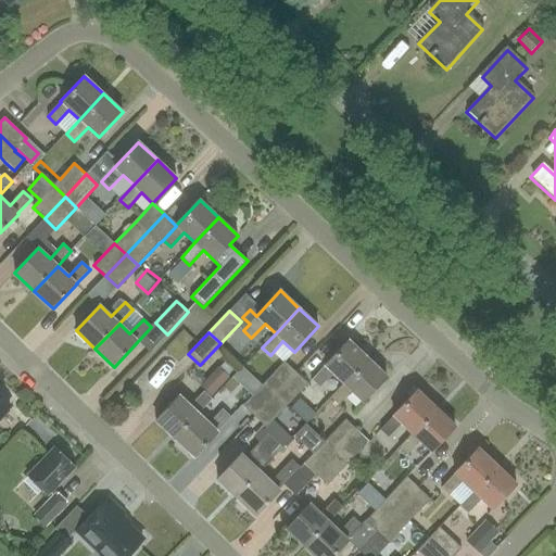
[(344,383),(367,358),(349,340),(325,366),(326,366),(312,380),(320,388),(333,374),(344,383)]
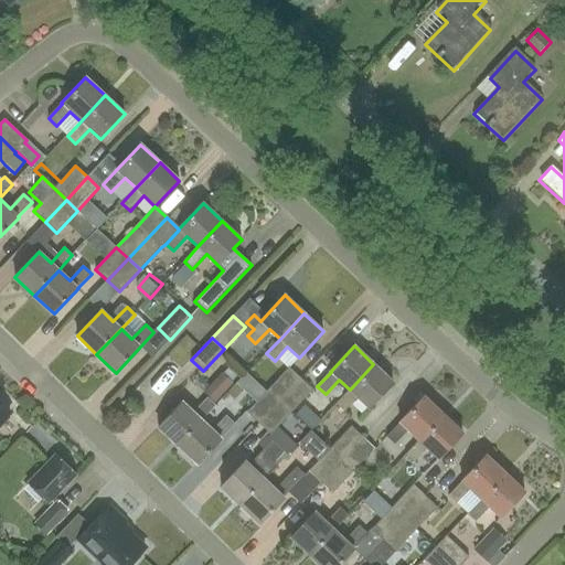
[(350,390),(336,404),(344,412),(358,397),(369,408),(393,382),(373,364),(350,390)]
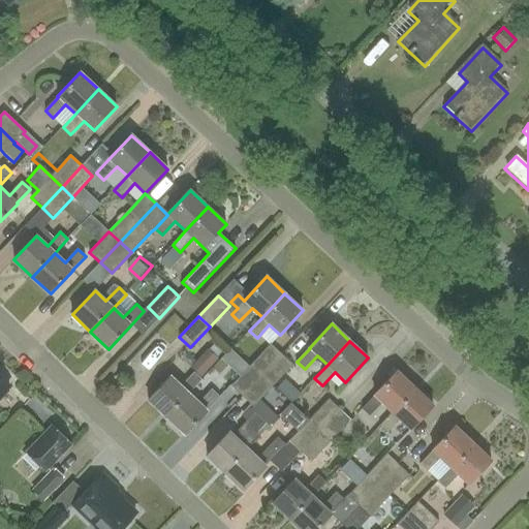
[(208,349),(191,367),(201,377),(218,359),(217,358),(221,351),(214,345),(209,350),(208,349)]
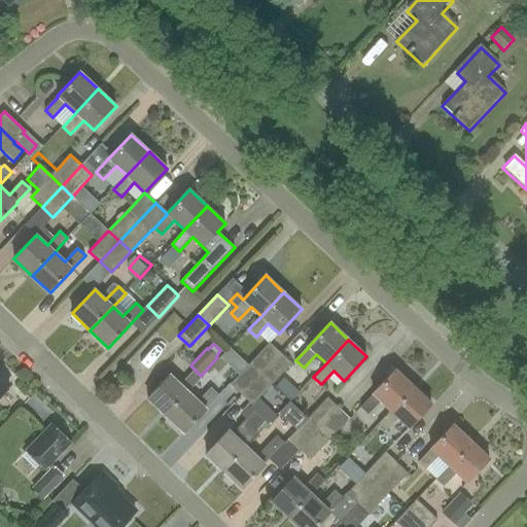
[(260,375),(280,354),(270,344),(250,364),(260,375)]
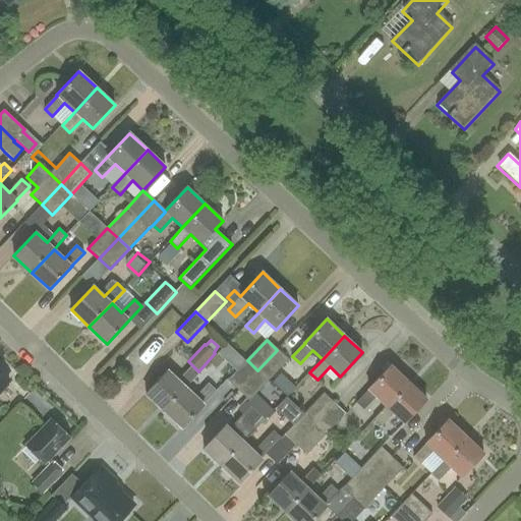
[(257,370),(269,381),(288,360),(277,350),(257,370)]
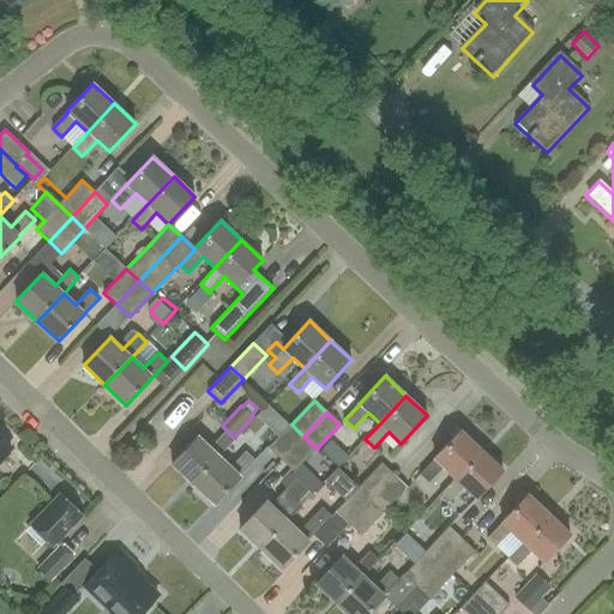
[(281,461),(304,437),(292,425),(269,449),(281,461)]
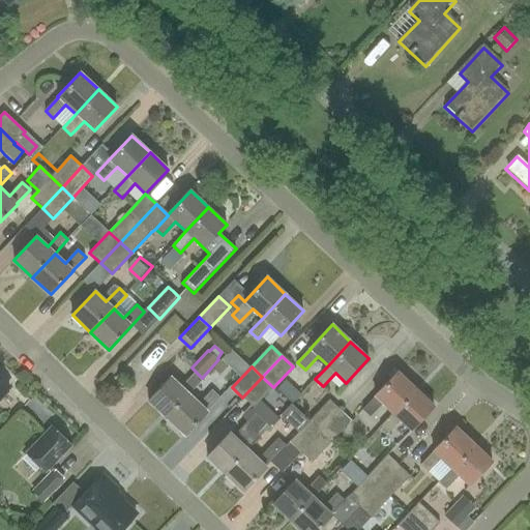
[(393,413),(416,389),(398,372),(375,396),(376,396),(362,410),(371,417),(383,404),(393,413)]
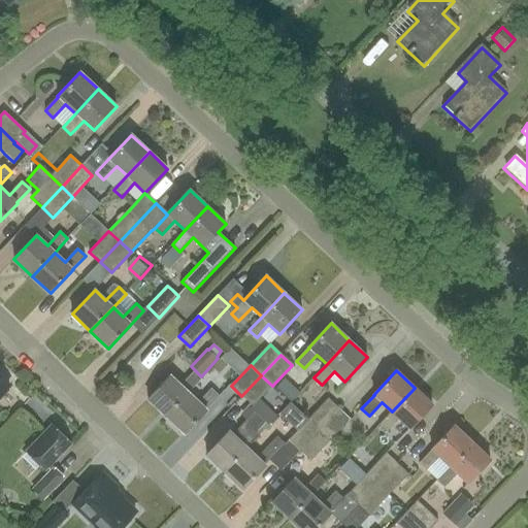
[(189,393),(193,389),(201,380),(194,372),(180,386),(170,376),(147,400),(166,417),(189,393)]
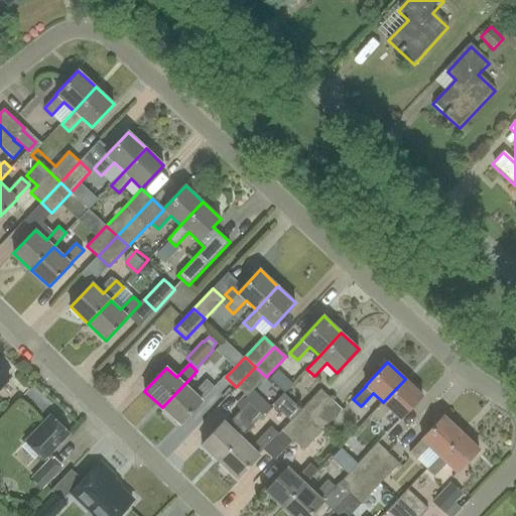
[(0,386),(9,377),(0,367),(0,386)]
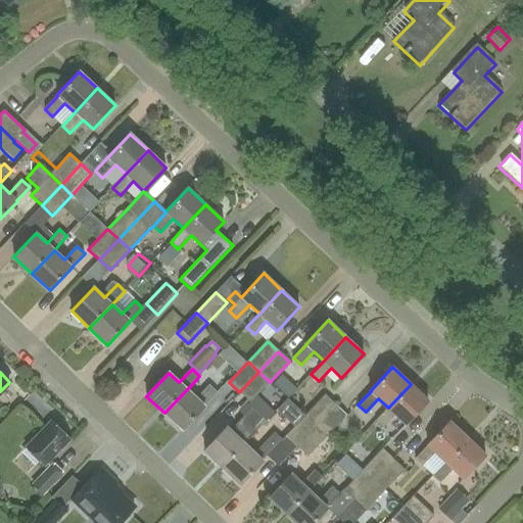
[(250,402),(270,382),(258,372),(239,392),(250,402)]
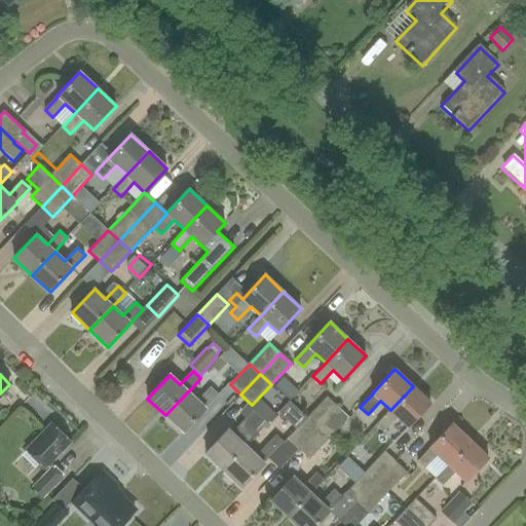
[(430,404),(413,386),(377,423),(385,430),(398,417),(408,427),(430,404)]
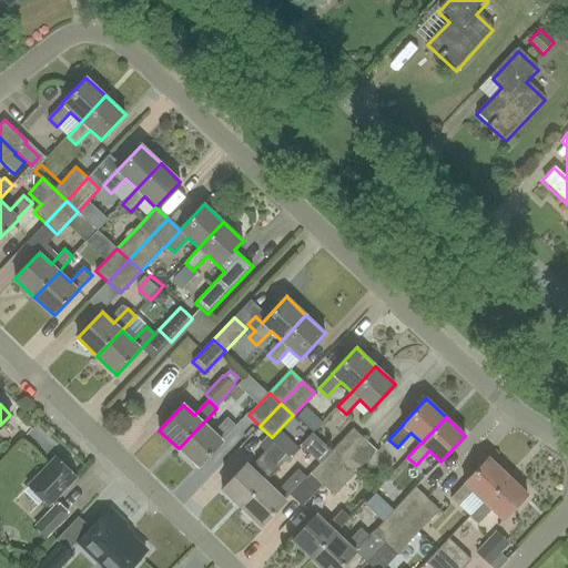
[(203,423),(179,448),(198,467),(222,442),(222,440),(235,426),(227,418),(214,433),(203,423)]
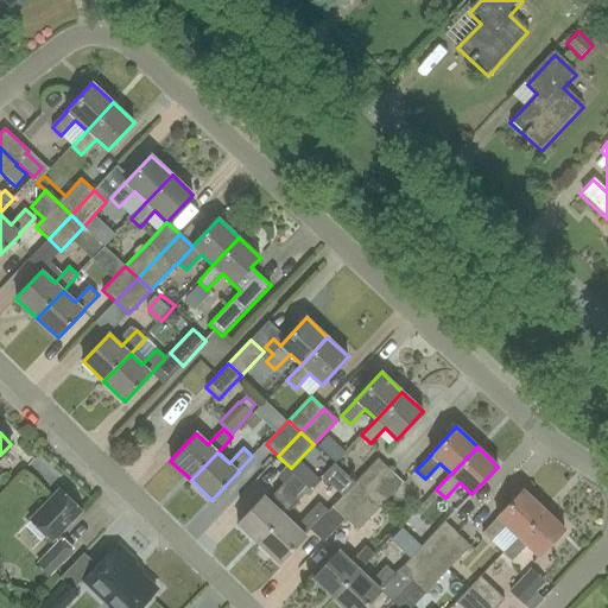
[(368,495),(391,472),(378,460),(355,483),(368,495)]
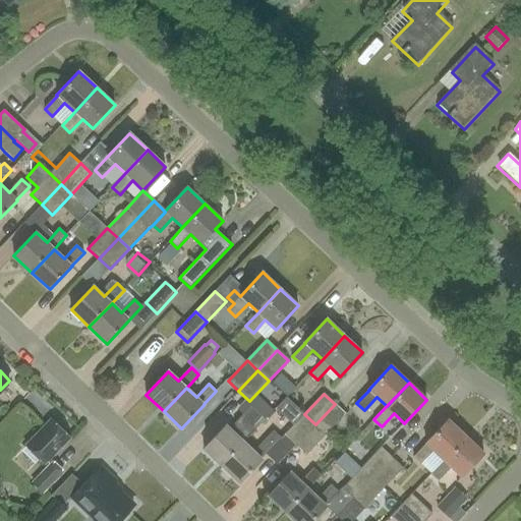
[(222,466),(244,443),(272,413),(257,400),(234,424),(238,433),(236,436),(226,425),(204,449),(222,466)]
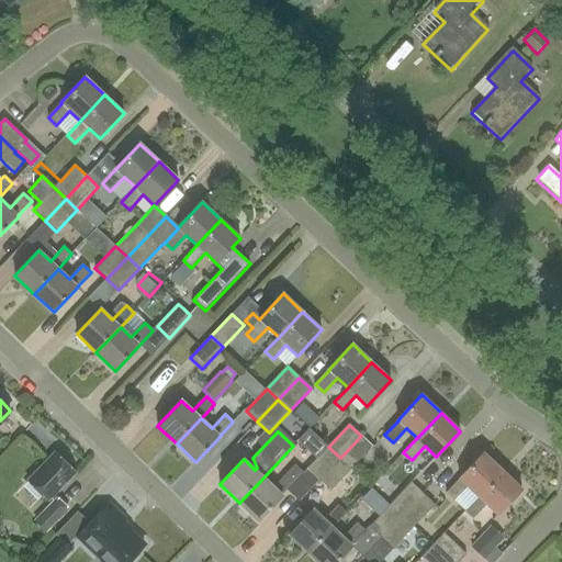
[(340,458),(351,469),(372,447),(361,436),(340,458)]
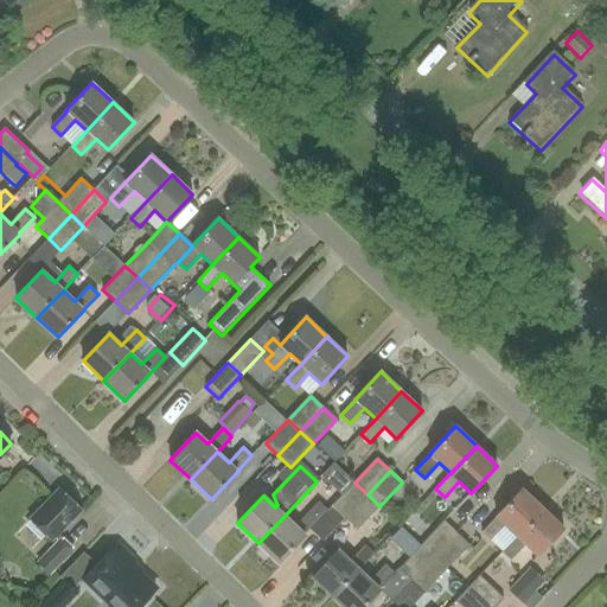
[(345,518),(368,494),(355,483),(332,506),(345,518)]
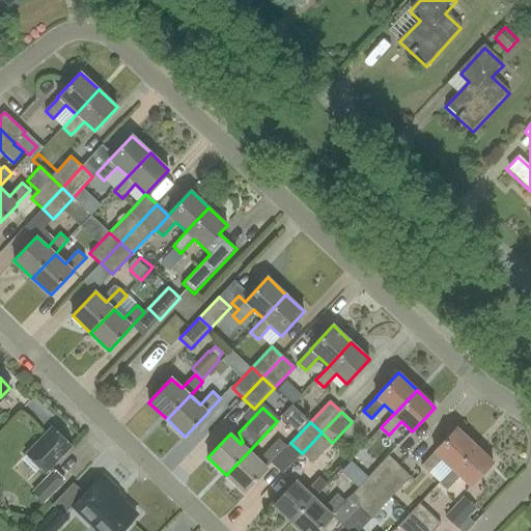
[(52,427),(26,454),(46,474),(72,447),(52,427)]
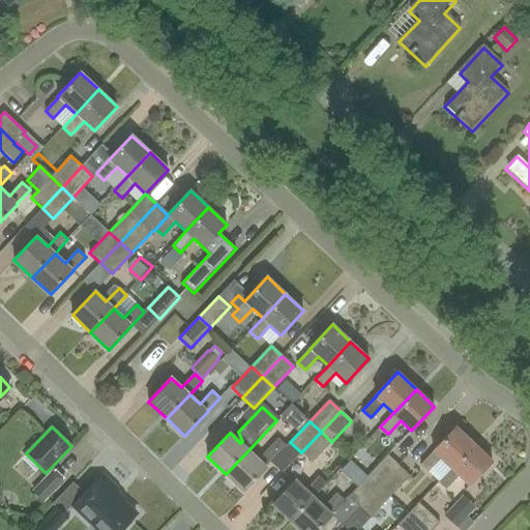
[(451,468),(474,444),(455,428),(420,465),(429,472),(441,459),(451,468)]
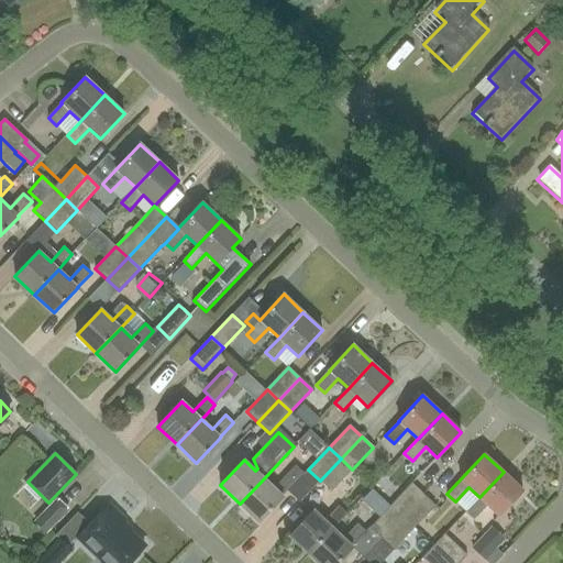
[(331,492),(352,470),(341,459),(320,481),(331,492)]
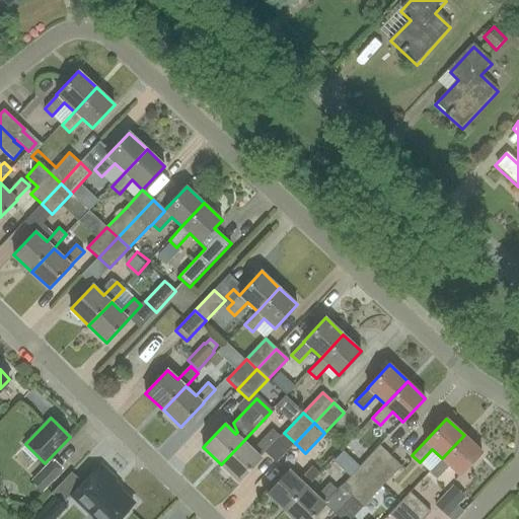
[(464,435),(429,472),(437,479),(449,465),(459,475),(483,452),(464,435)]
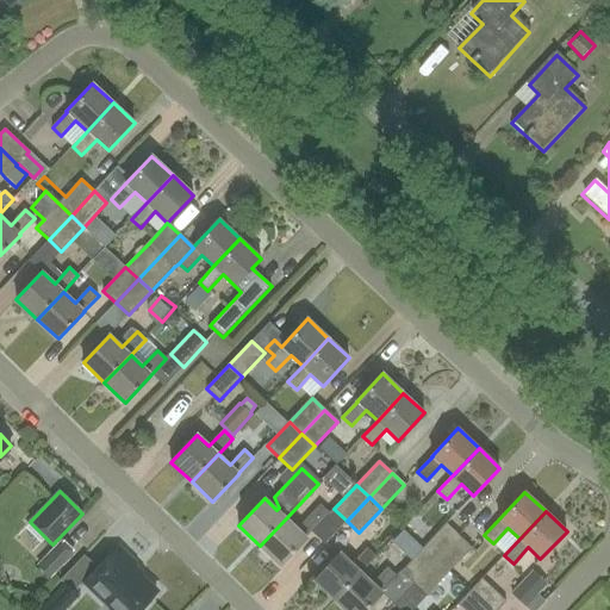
[(286,518),(260,546),(280,565),(306,537),(321,522),(312,514),(297,529),(286,518)]
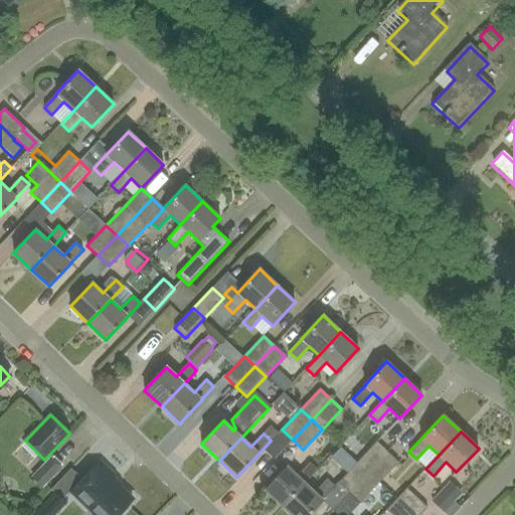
[(368,473),(387,453),(377,443),(358,463),(368,473)]
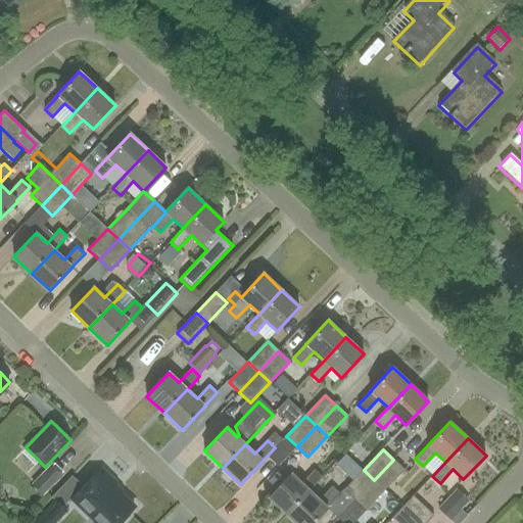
[(374,480),(385,490),(405,470),(393,460),(374,480)]
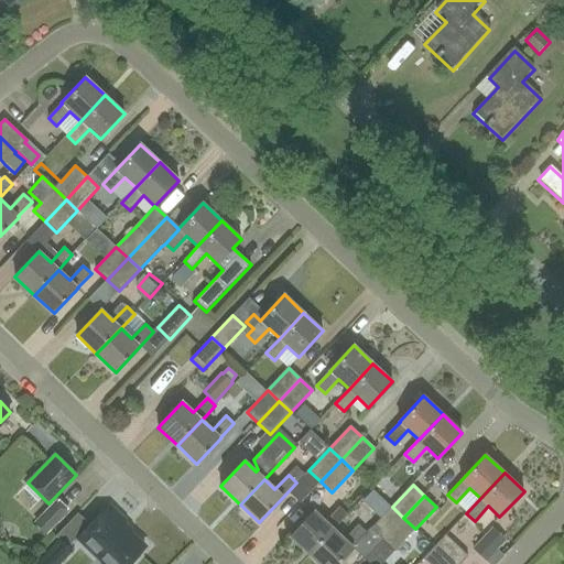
[(55,499),(32,523),(45,534),(68,511),(55,499)]
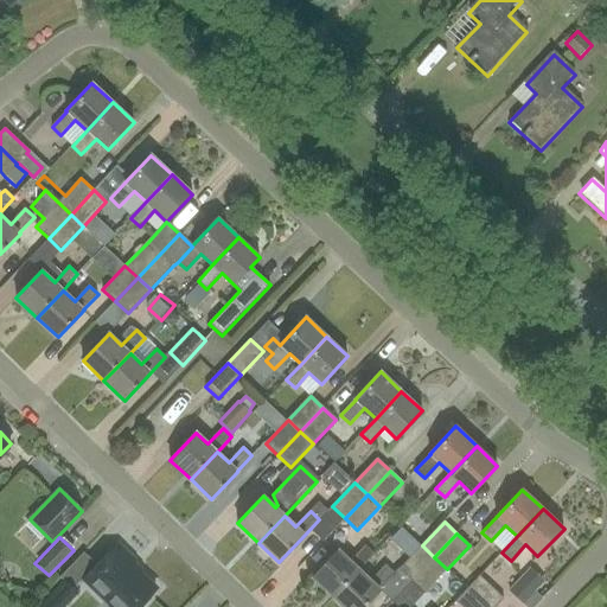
[(131,566),(135,561),(119,545),(84,580),(113,606),(139,606),(157,589),(131,566)]
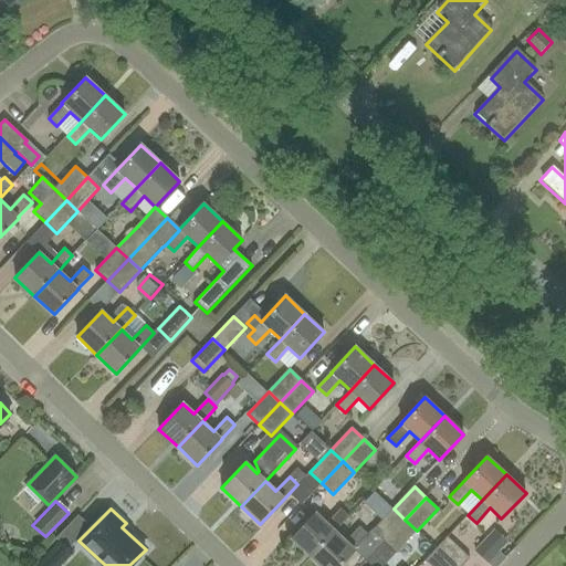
[(384,542),(405,520),(394,509),(373,531),(384,542)]
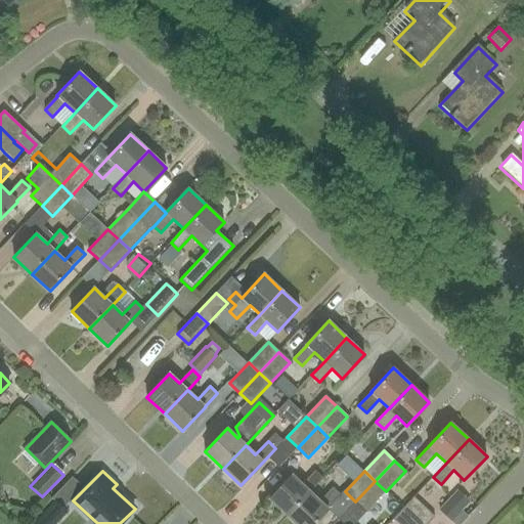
[(288,516),(310,492),(322,478),(315,472),(303,485),(292,475),(270,498),(288,516)]
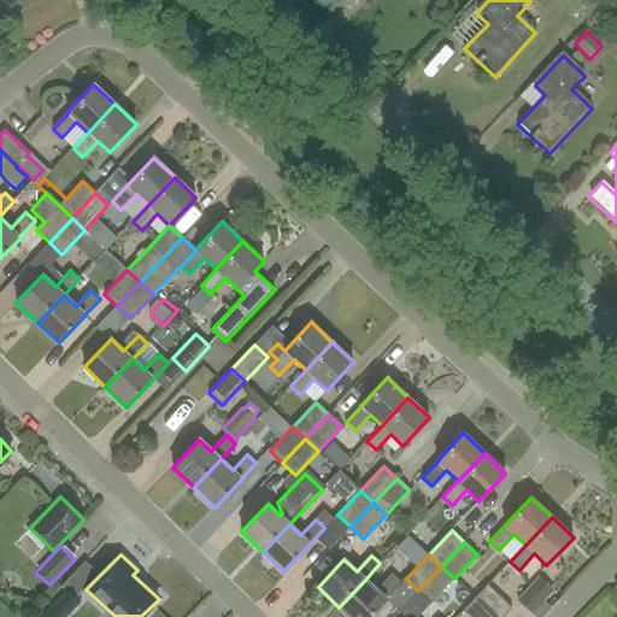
[(432,603),(454,579),(441,566),(418,591),(432,603)]
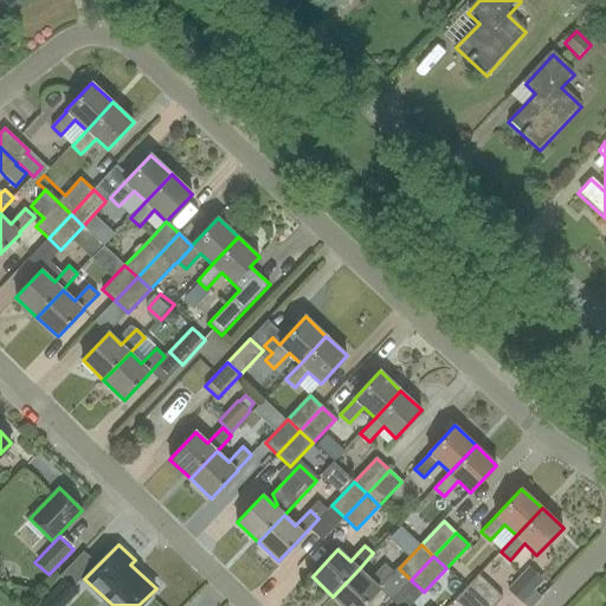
[(513,588),(532,604),(553,579),(534,562),(513,588)]
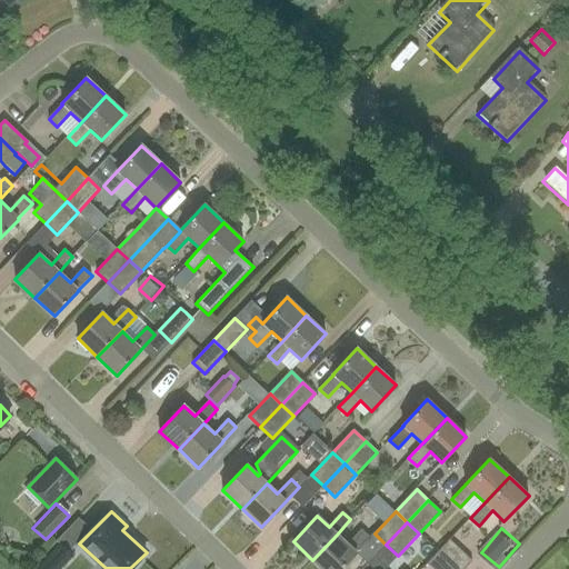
[(337,535),(312,560),(321,568),(340,568),(357,552),(356,552),(369,538),(361,530),(348,545),(337,535)]
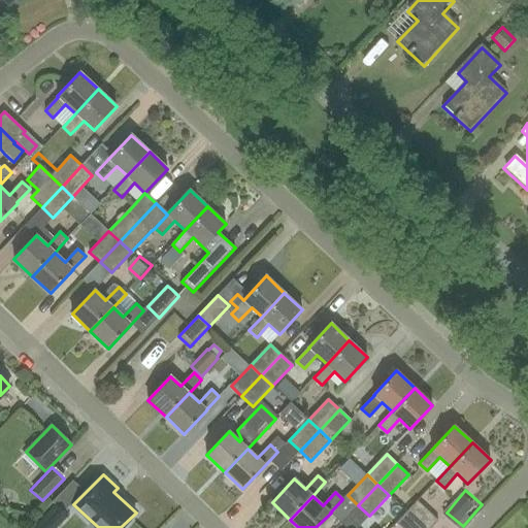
[(407,513),(423,527),(431,527),(438,521),(418,501),(407,513)]
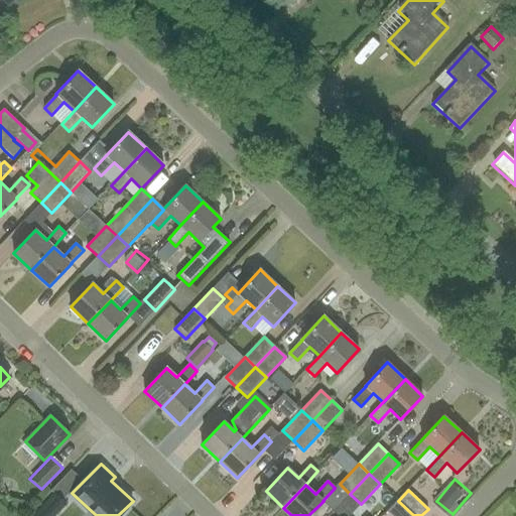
[(392,515),(413,515),(398,501),(387,511),(392,515)]
